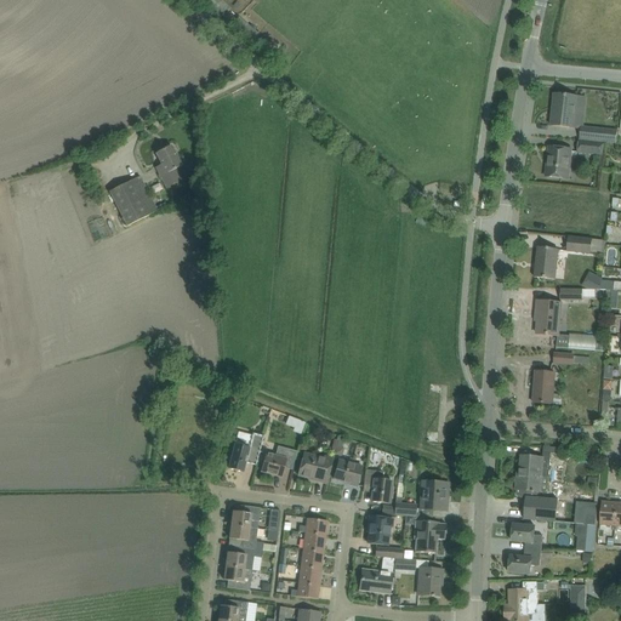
[(239,17),(231,27),(232,28),(249,43),(251,40),(257,33),(239,17)]
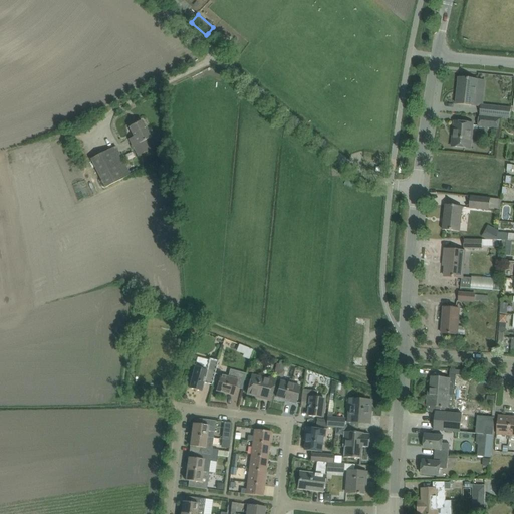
[(0,55),(3,61),(12,57),(4,42),(0,43),(0,55)]
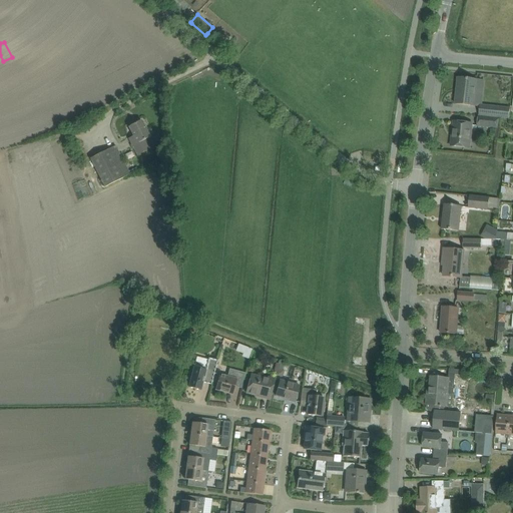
[(42,48),(35,52),(43,67),(50,63),(42,48)]
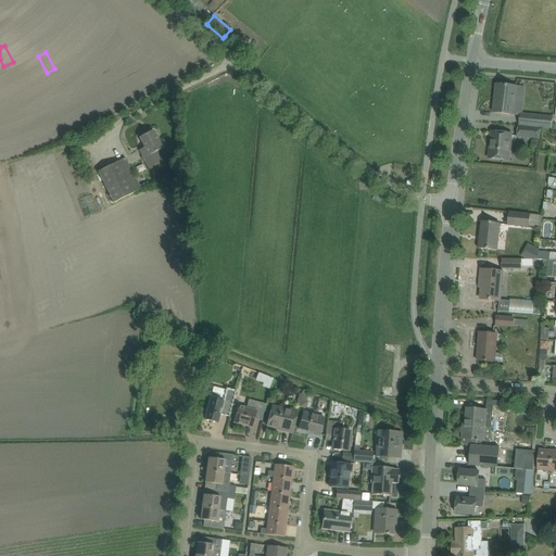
[(22,84),(19,68),(3,72),(7,87),(22,84)]
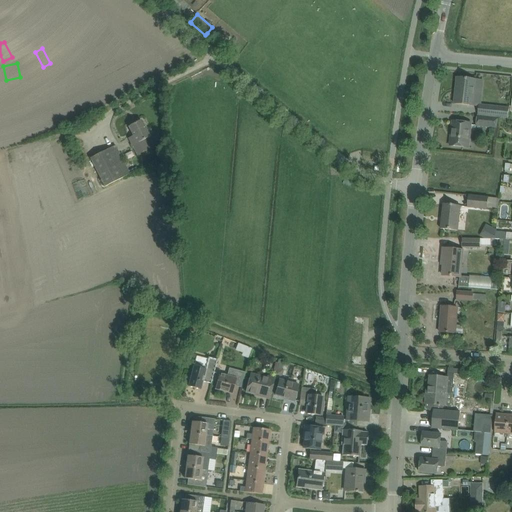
[(458,92),(456,92),(454,104),(473,106),(476,80),(457,78),(457,79),(459,79),(458,92)]
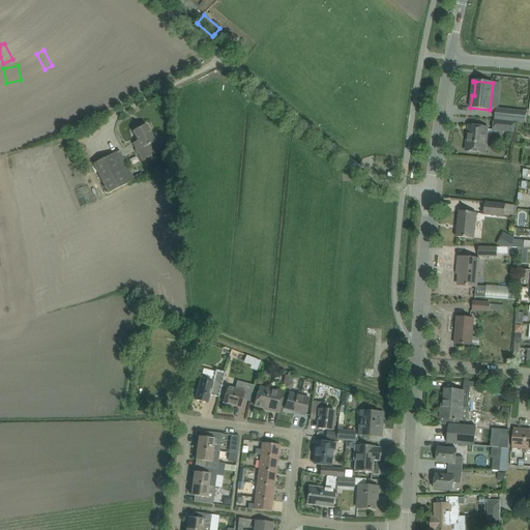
[(527,112),(513,111),(496,109),(495,119),(526,122),(527,112)]
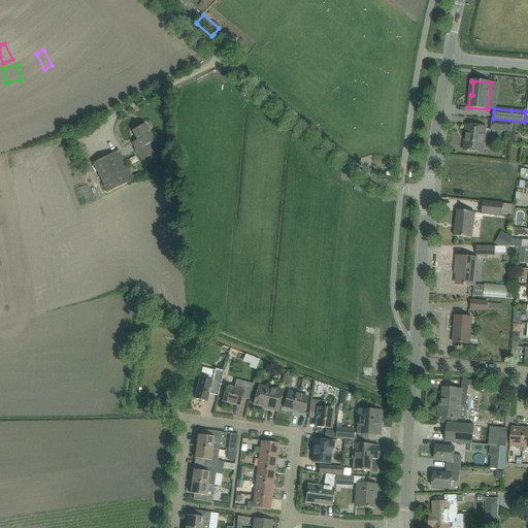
[(492,130),(513,132),(514,122),(493,120),(492,130)]
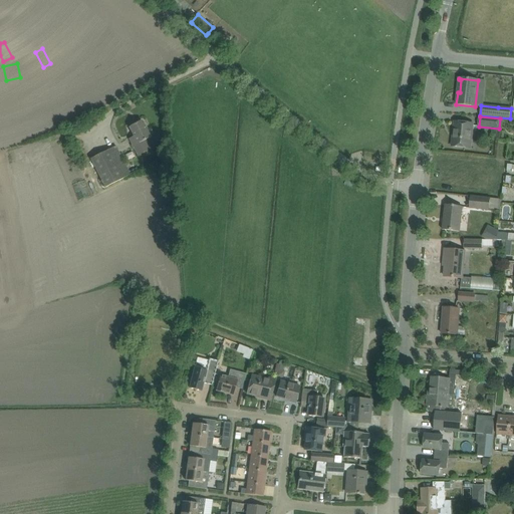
[(130,127),(134,137),(129,140),(137,157),(151,150),(146,141),(151,138),(142,121),(130,127)]
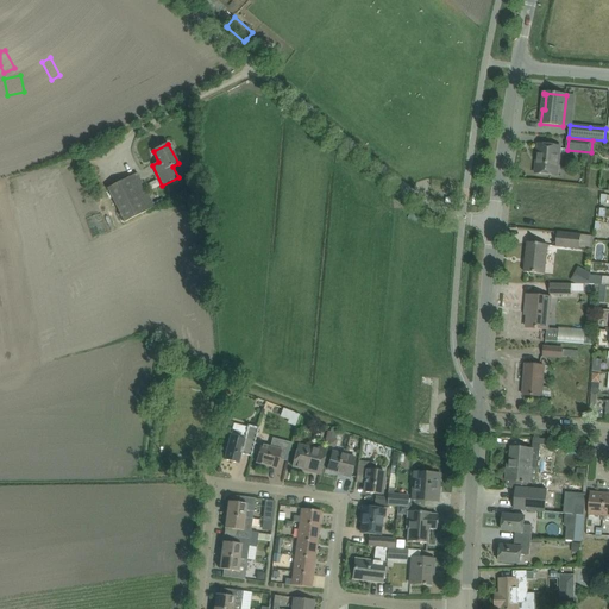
[(558,176),(562,148),(539,144),(538,156),(539,156),(537,173),(535,173),(535,174),(558,176)]
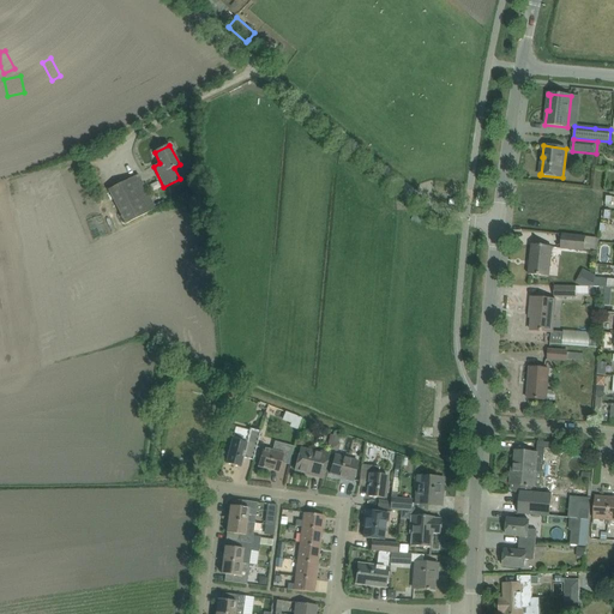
[(156,210),(138,175),(108,191),(126,226),(156,210)]
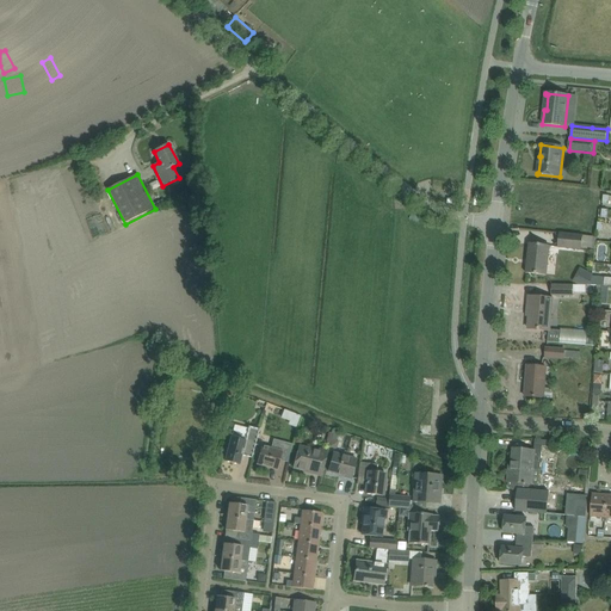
[(557,246),(581,250),(584,236),(560,234),(557,246)]
